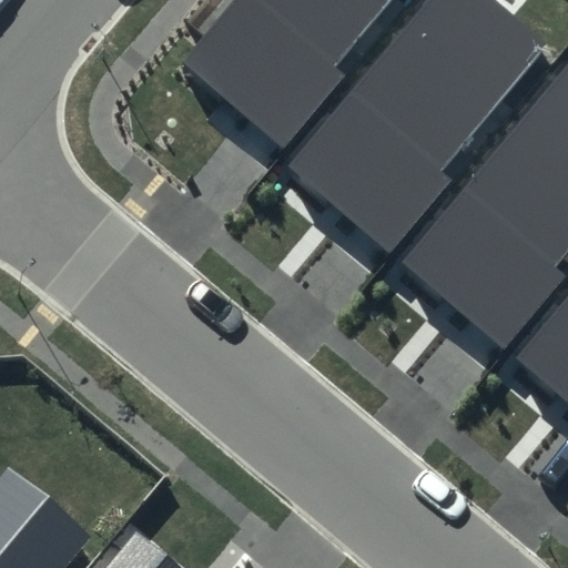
[(231,0),(179,63),(283,151),(345,75),(334,67),(389,0),(231,0)]
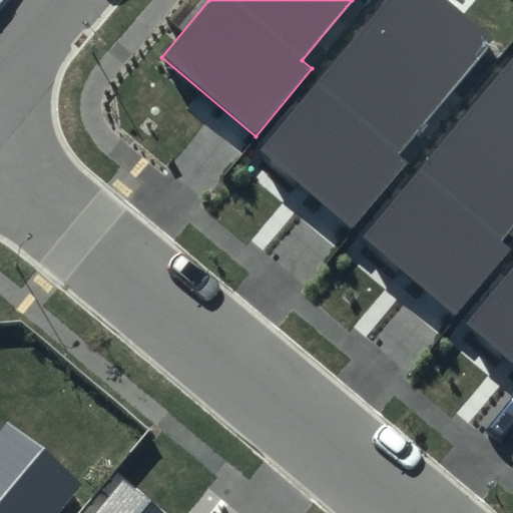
[(384,0),(258,149),(352,228),(409,161),(398,152),(495,38),(449,0),(384,0)]
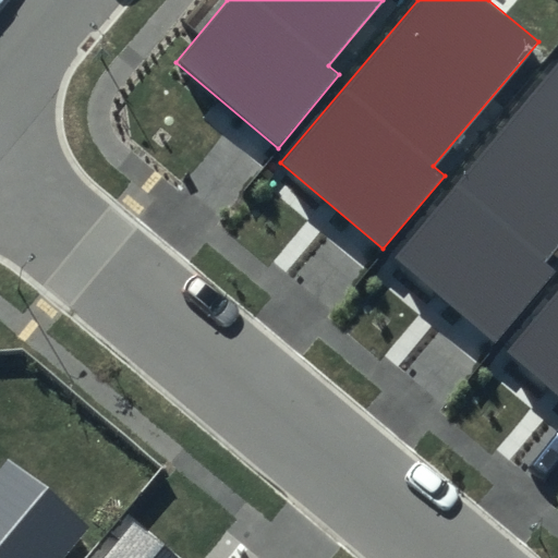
[(557,63),(395,257),(497,343),(557,270),(557,269),(547,261),(557,247),(557,63)]
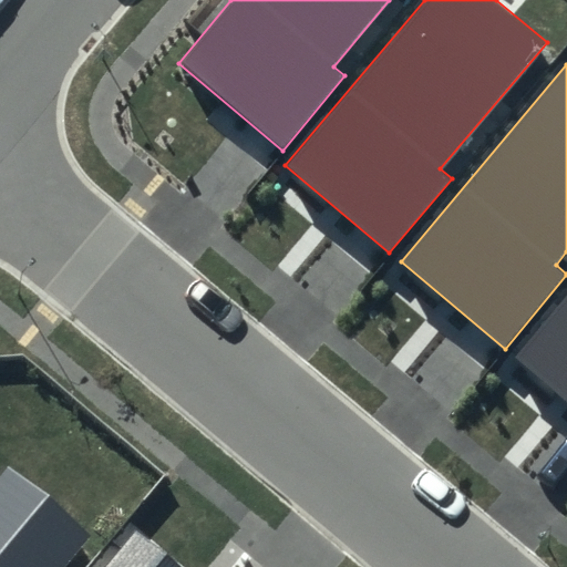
[(566,296),(515,358),(566,401),(566,296)]
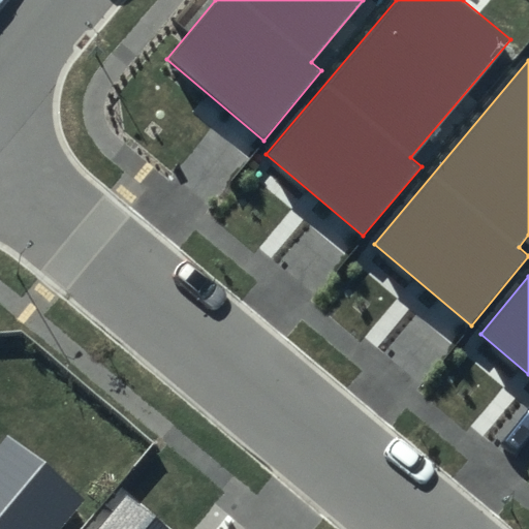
[(0,437),(0,528),(62,528),(88,500),(6,431),(0,437)]
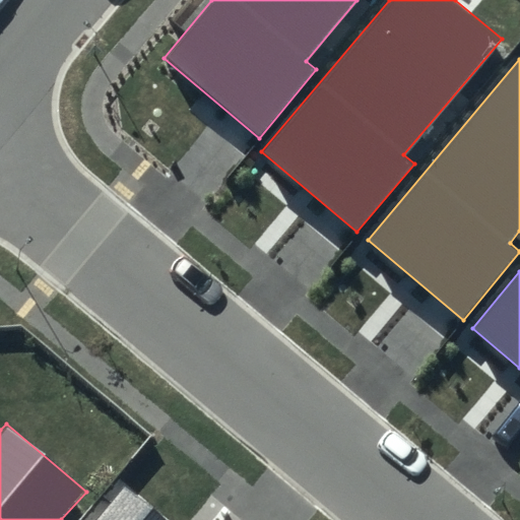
[(166,519),(125,485),(95,519),(166,519)]
